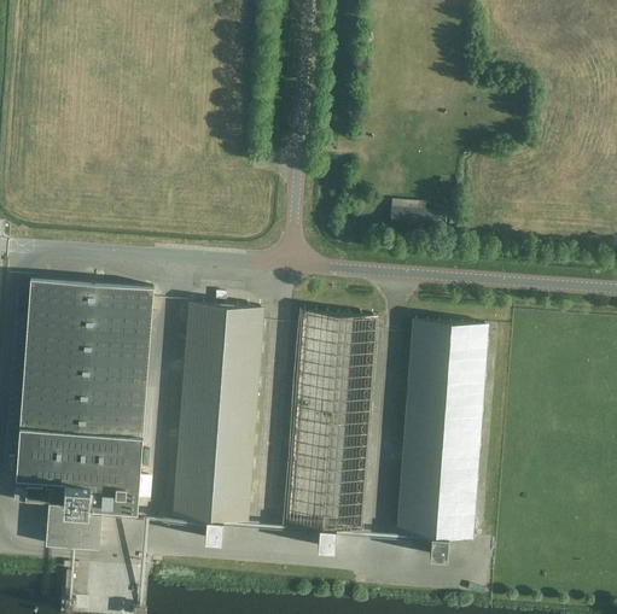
[(437,233),(438,212),(425,212),(425,204),(393,202),(390,229),(437,233)]
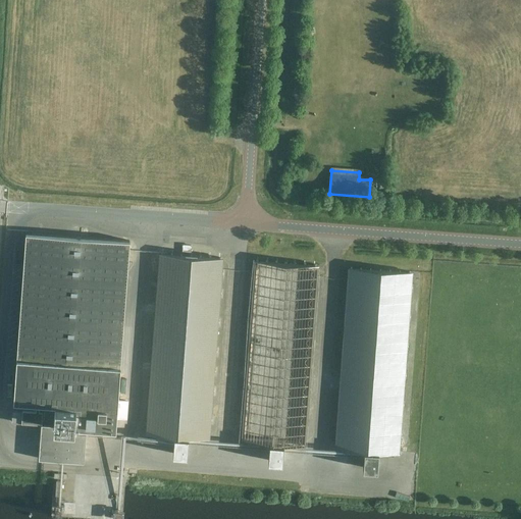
[(86,429),(115,431),(129,244),(25,236),(13,404),(19,404),(19,415),(13,414),(12,424),(41,426),(38,460),(84,464),(86,429)]
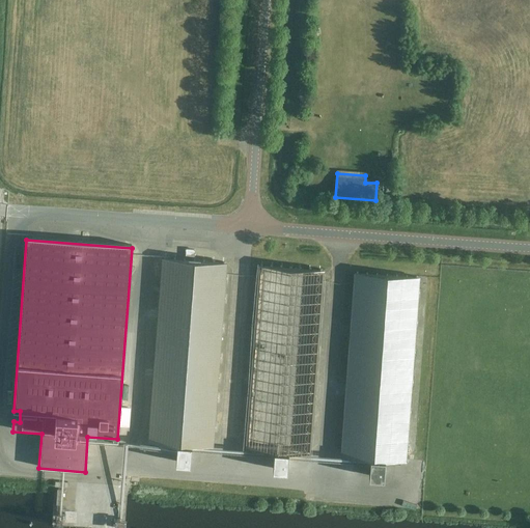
[(226,266),(161,260),(147,443),(176,445),(175,464),(189,465),(191,446),(213,448),(226,266)]
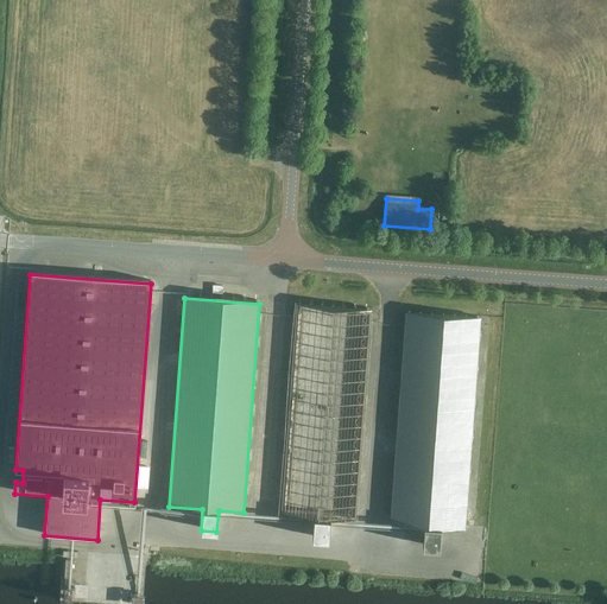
[(370,312),(295,306),(279,516),(314,519),(311,540),(328,541),(329,520),(354,521),(370,312)]
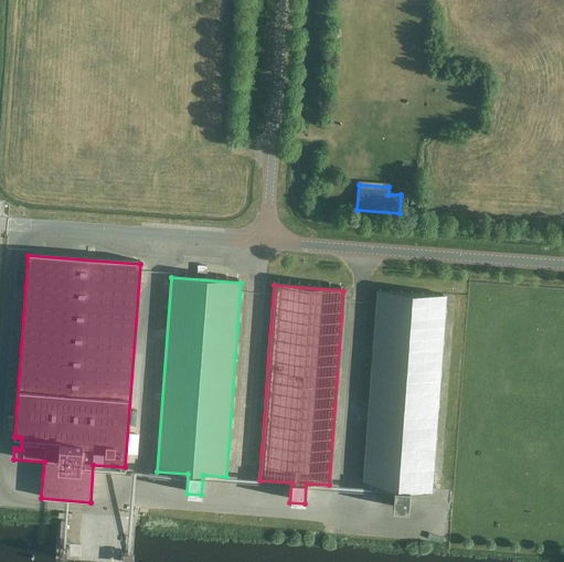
[(380,293),(376,293),(362,489),(393,491),(392,511),(407,512),(408,492),(431,495),(446,298),(380,293)]
